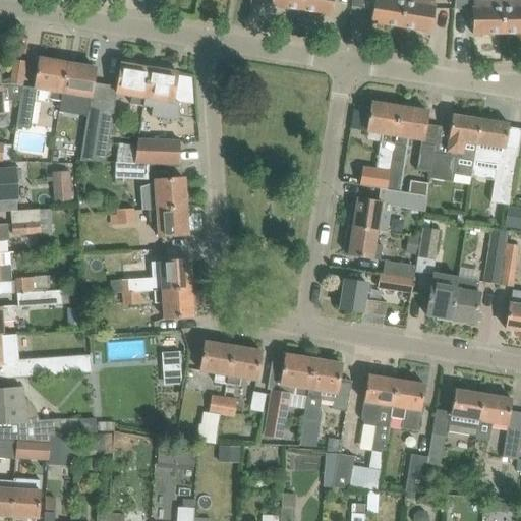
[(271,0),(271,5),(300,10),(301,0),(271,0)]
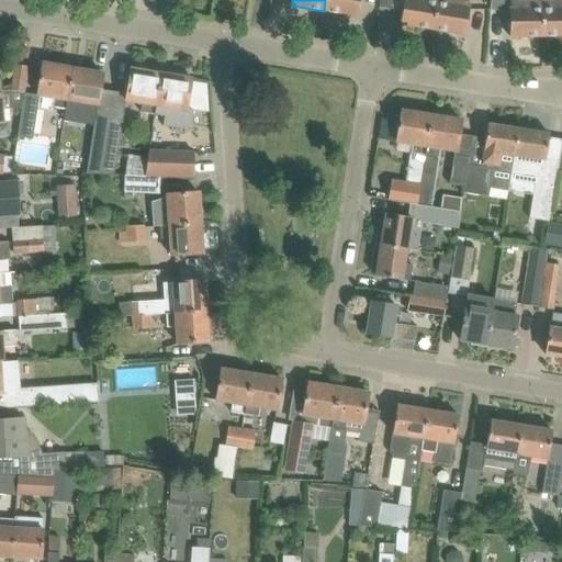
[(325,0),(324,11),(357,17),(359,0),(325,0)]
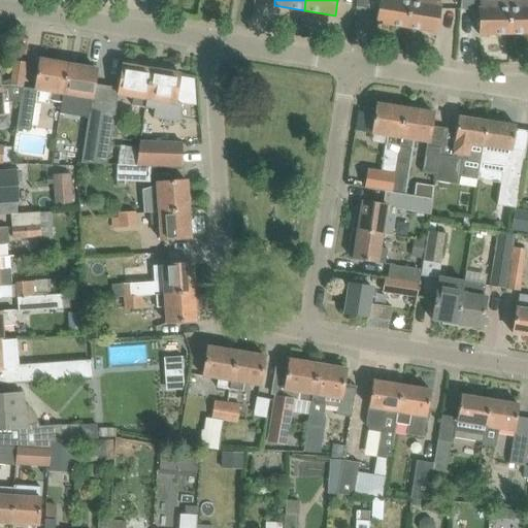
[(378,0),(378,2),(375,22),(405,27),(409,0),(378,0)]
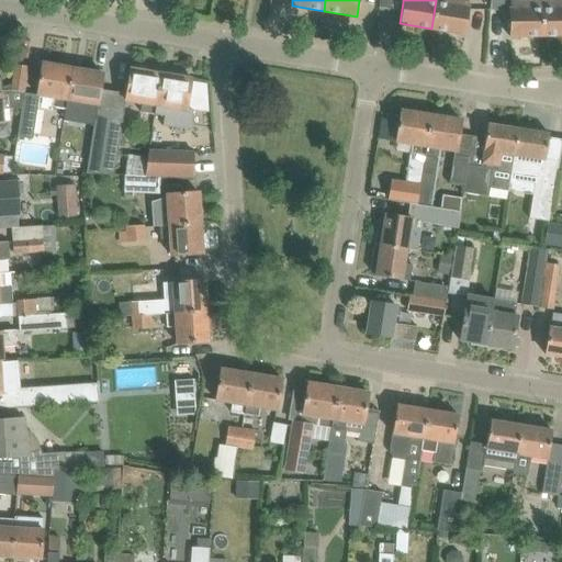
[(463,0),(436,0),(431,29),(464,34),(469,8),(467,8),(468,1),(463,0)]
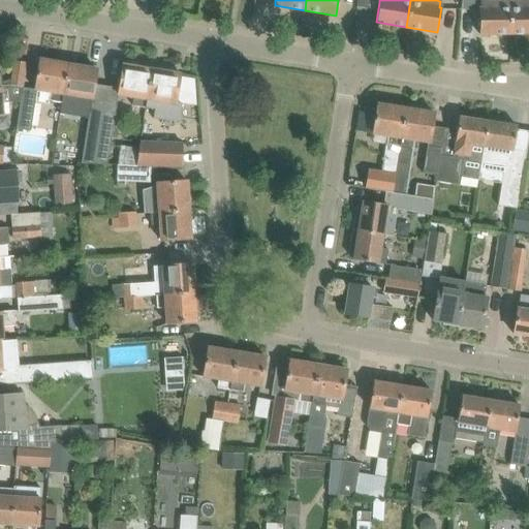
[(471,9),(472,0),(460,0),(459,7),(471,9)]
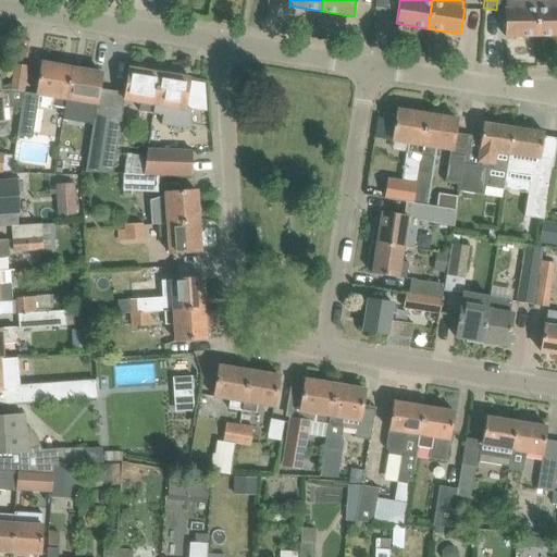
[(537,36),(556,35),(556,1),(536,2),(537,36)]
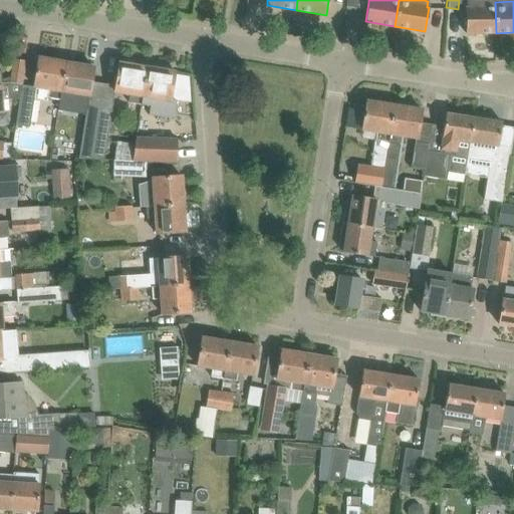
[(496,33),(495,2),(467,2),(467,8),(465,8),(465,33),(496,33)]
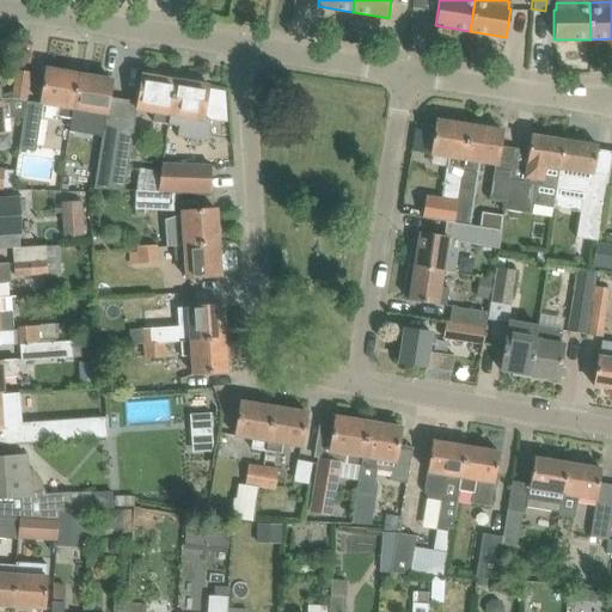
[(16,69),(11,98),(25,101),(30,72),(16,69)]
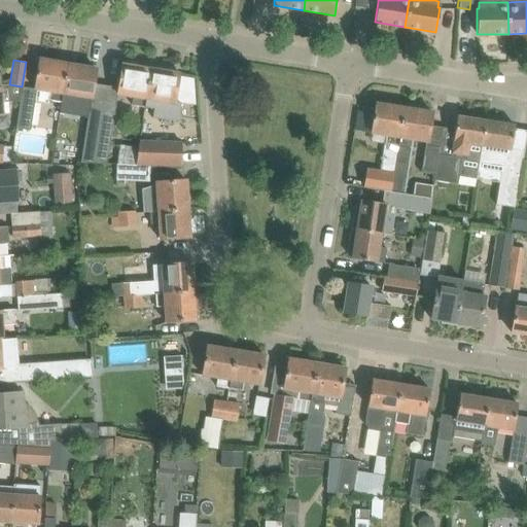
[(35,80),(34,90),(35,90),(49,92),(48,100),(61,102),(67,64),(39,60),(35,80)]
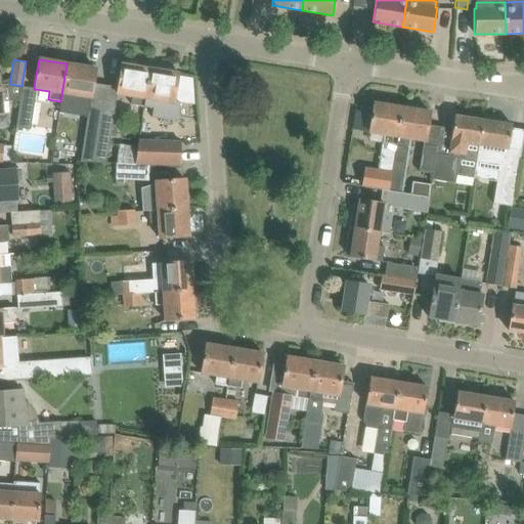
[(143,106),(149,69),(136,67),(135,63),(126,62),(124,64),(121,64),(117,94),(132,96),(131,104),(143,106)]
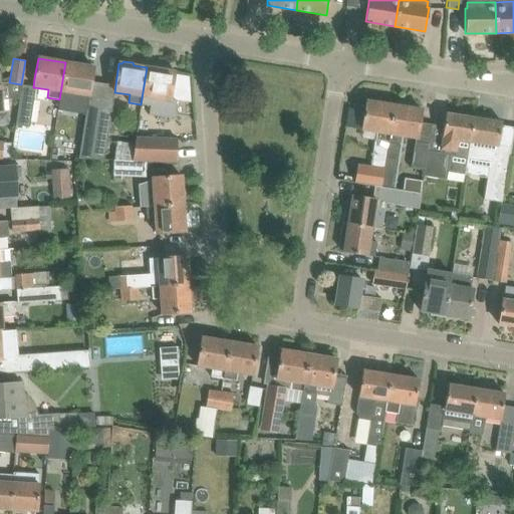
[(65,62),(59,99),(72,101),(73,93),(88,95),(93,67),(65,62)]
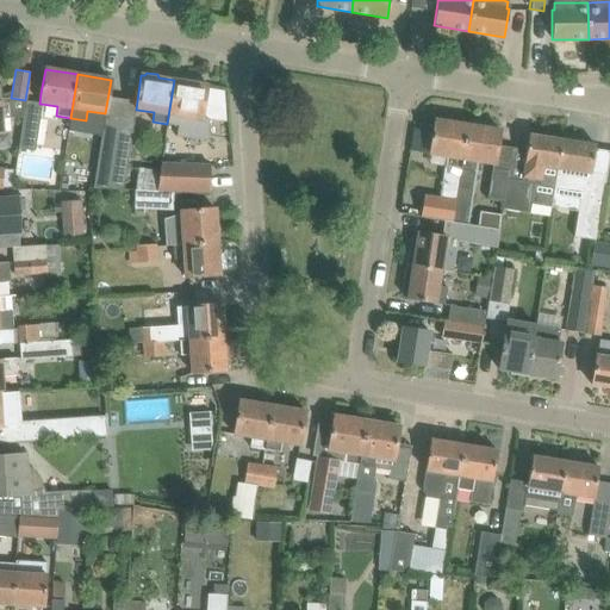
[(174,80),(167,124),(178,125),(176,137),(210,142),(209,119),(201,118),(207,86),(204,85),(204,80),(188,78),(187,82),(174,80)]
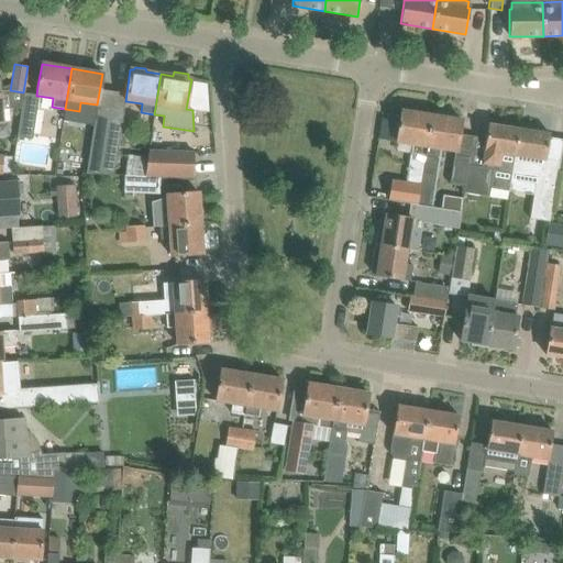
[(21,108),(23,98),(23,94),(23,92),(10,90),(2,91),(2,92),(0,92),(0,122),(4,122),(10,121),(9,109),(21,108)]
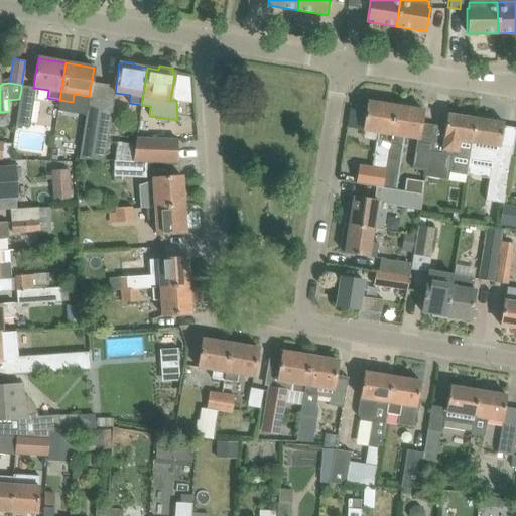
[(34,88),(33,88),(21,86),(21,90),(19,99),(15,125),(27,127),(33,92),(34,88)]
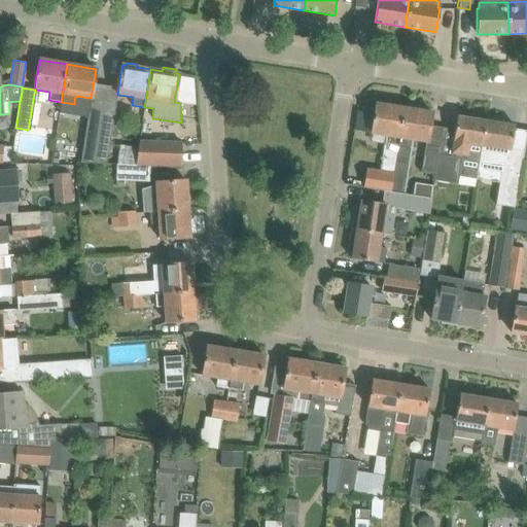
[(371,132),(371,133),(386,135),(385,144),(397,145),(397,146),(403,108),(376,103),(374,114),(371,132)]
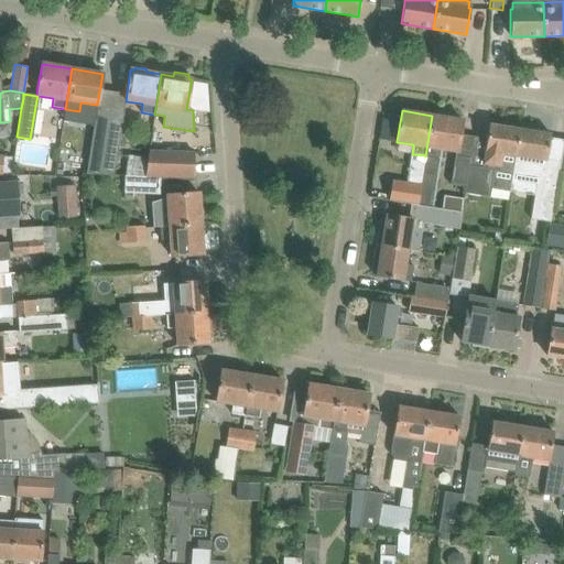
[(425,155),(422,171),(436,173),(438,158),(440,159),(441,149),(458,152),(463,120),(458,120),(457,116),(446,114),(443,117),(432,116),(425,156),(425,155)]
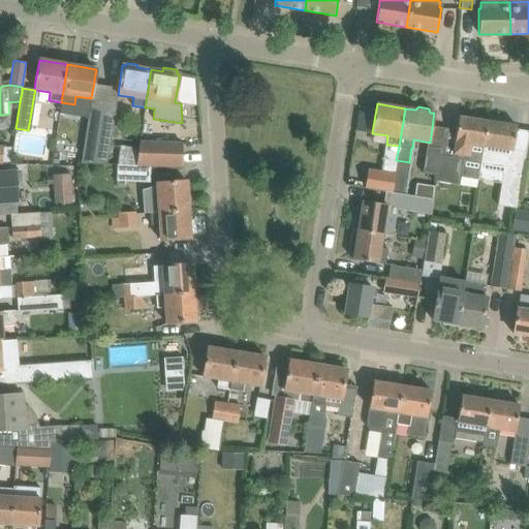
[(81,164),(94,165),(102,112),(89,110),(81,164)]
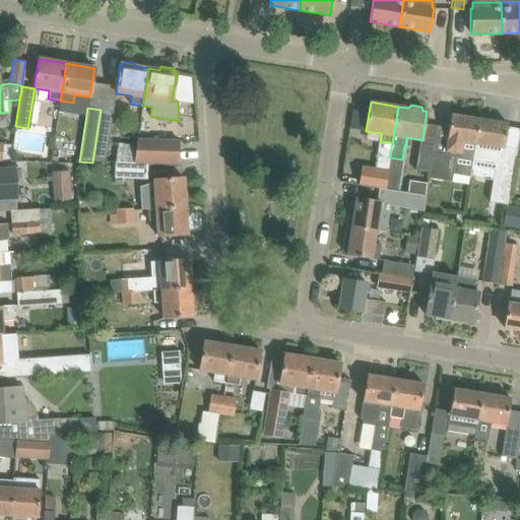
[(101,110),(92,163),(105,163),(113,112),(101,110)]
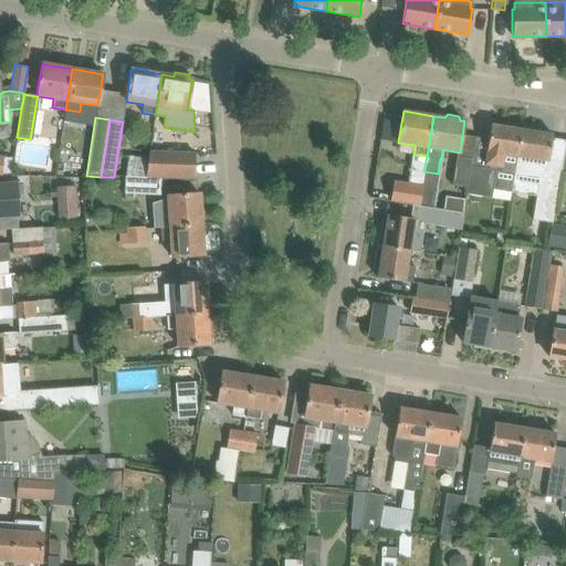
[(384,119),(380,138),(398,142),(401,123),(384,119)]
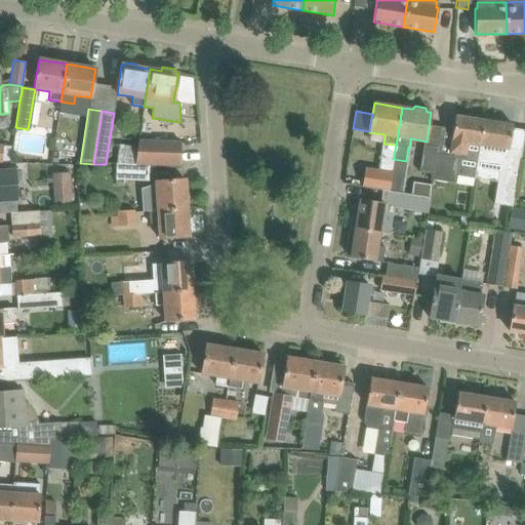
[(468,144),(480,146),(484,120),(455,116),(448,157),(436,155),(433,172),(432,179),(455,184),(459,159),(465,160),(468,144)]
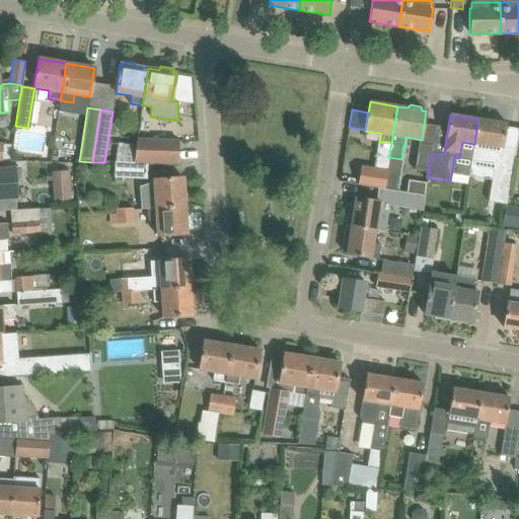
[(507,124),(478,119),(474,144),(470,167),(493,170),(488,203),(506,205),(514,150),(503,148),(507,124)]
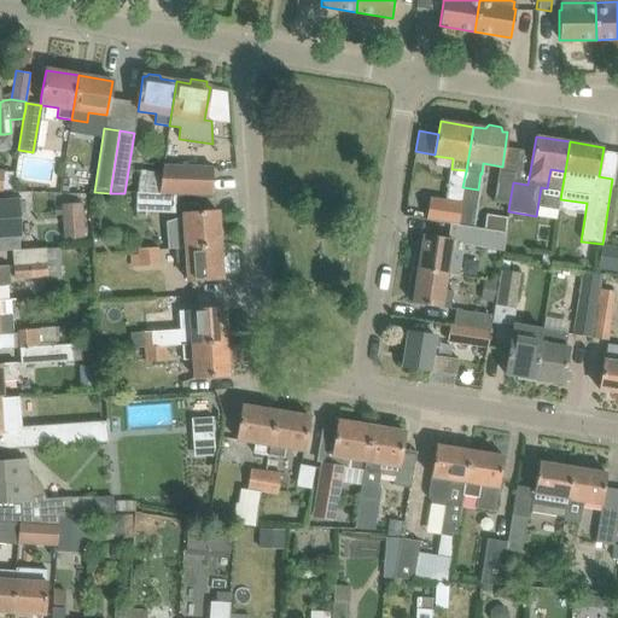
[(163,165),(159,193),(211,194),(213,168),(163,165)]
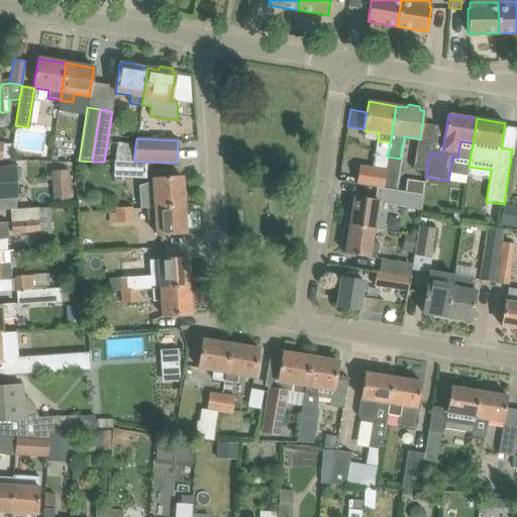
[(430,145),(417,143),(413,168),(426,170),(429,152),(430,145)]
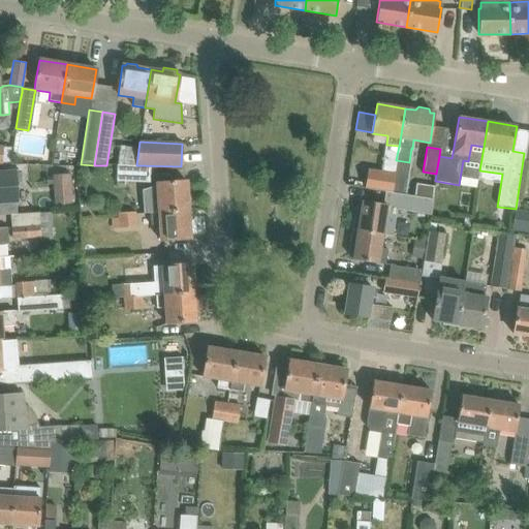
[(367,174),(365,184),(393,189),(394,179),(396,160),(383,158),(380,176),(367,174)]
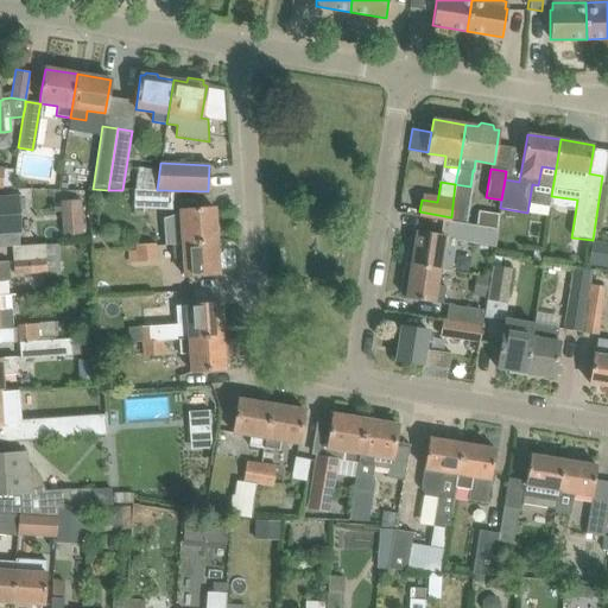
[(470,187),(455,184),(453,206),(468,208),(470,187)]
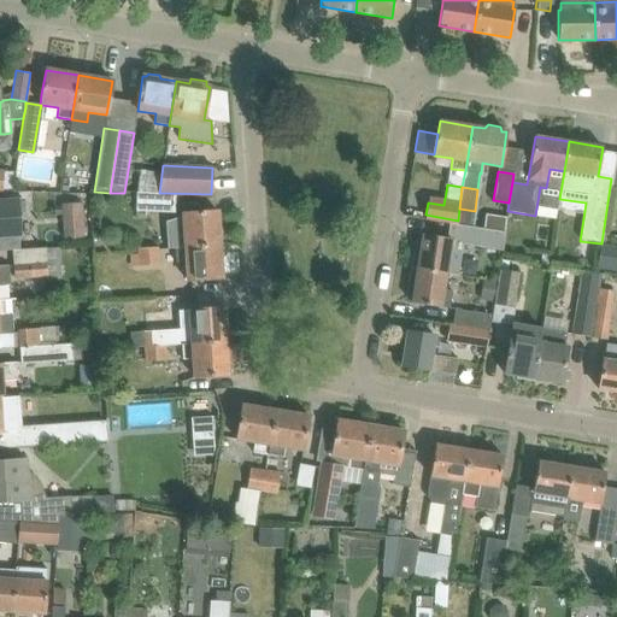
[(136,193),(135,212),(174,213),(175,194),(136,193)]
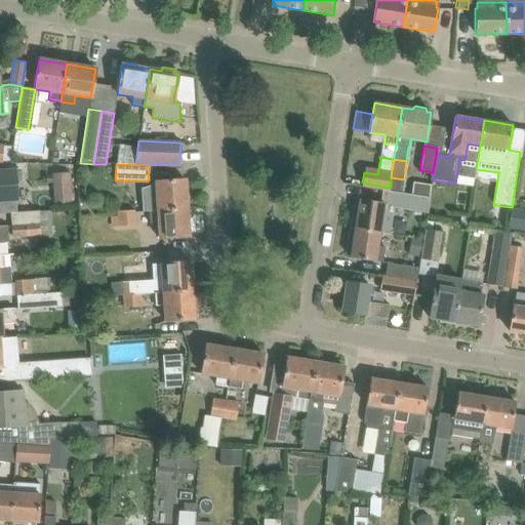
[(0,213),(10,212),(16,212),(14,180),(21,179),(19,169),(0,170),(0,213)]
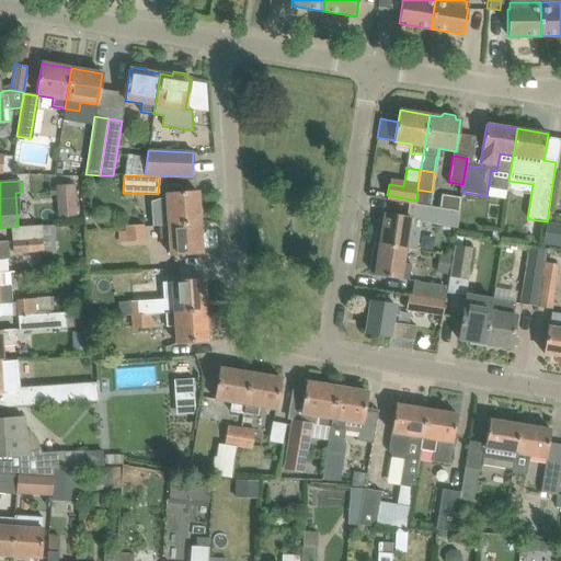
[(75,184),(57,186),(59,216),(77,216),(75,184)]
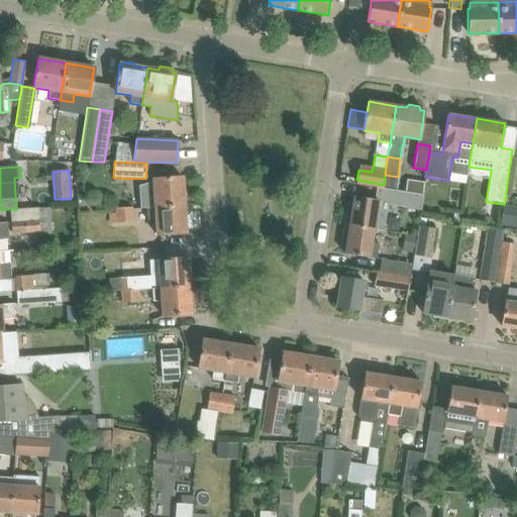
[(398,177),(385,175),(384,185),(390,186),(396,187),(398,177)]
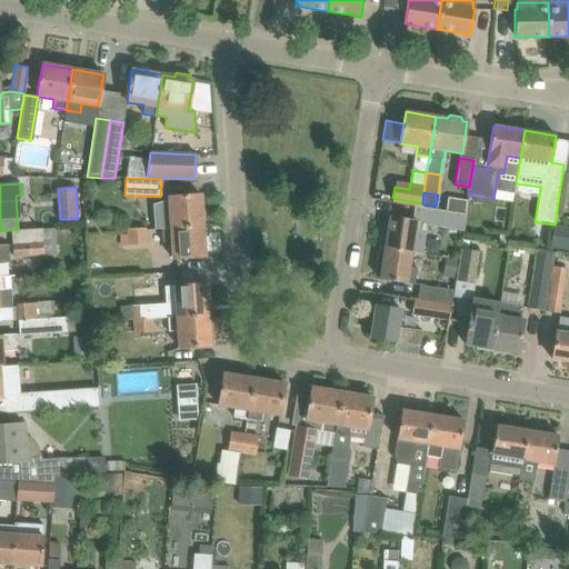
[(202,226),(200,195),(168,197),(168,199),(153,205),(155,229),(161,229),(202,226)]
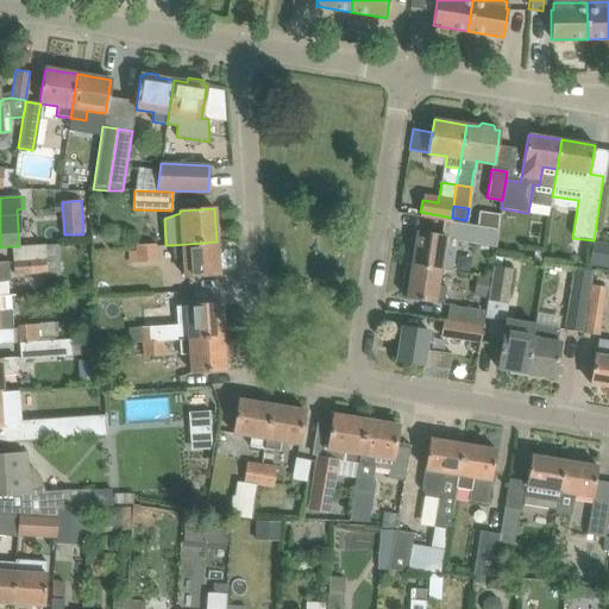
[(452,271),(456,240),(495,246),(498,228),(444,221),(441,236),(416,232),(412,265),(440,270),(452,271)]
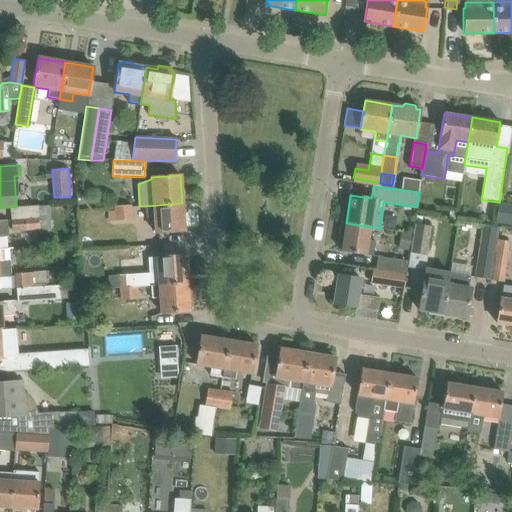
[(182,203),(145,206),(146,218),(154,218),(155,233),(184,231),(182,203)]
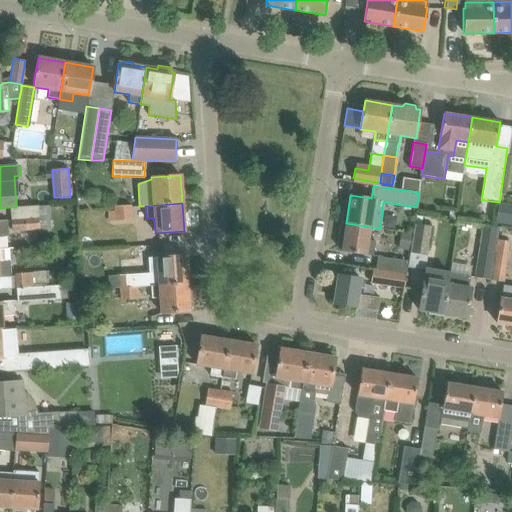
[(16,207),(10,207),(11,232),(39,230),(51,229),(50,205),(38,205),(16,207)]
